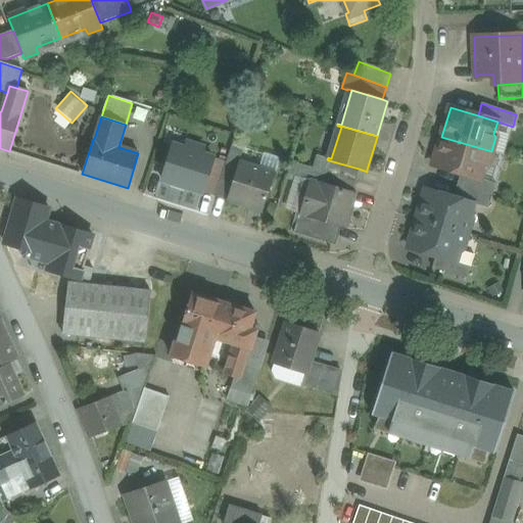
[(221,145),(180,134),(167,184),(207,195),(221,145)]
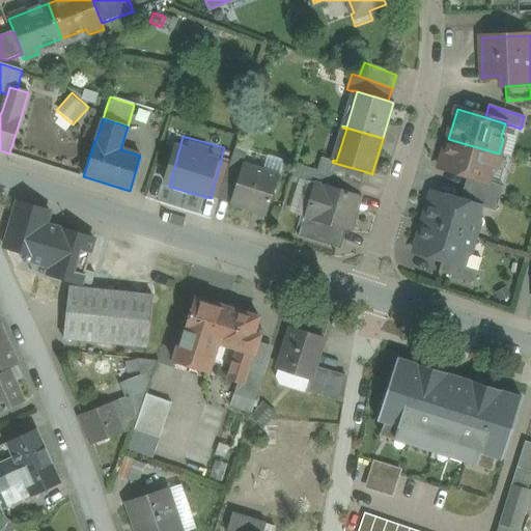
[(499,154),(448,139),(440,168),(467,176),(487,183),(491,170),(495,168),(499,154)]
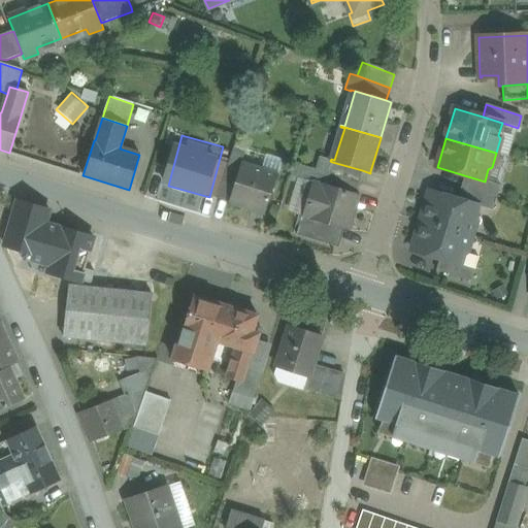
[(245,150),(234,145),(226,170),(238,173),(241,163),(245,150)]
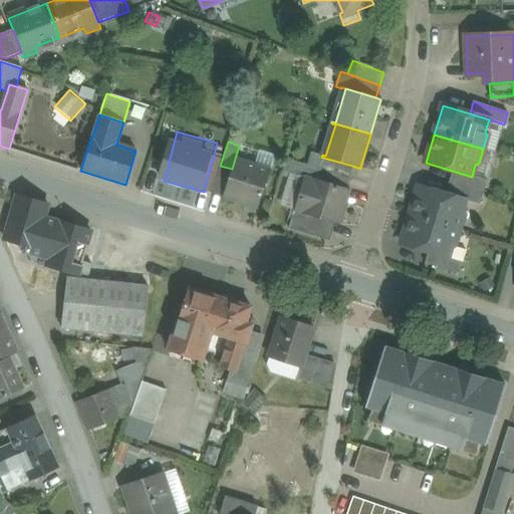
[(269,170),(270,170),(274,158),(263,154),(257,170),(267,173),(269,170)]
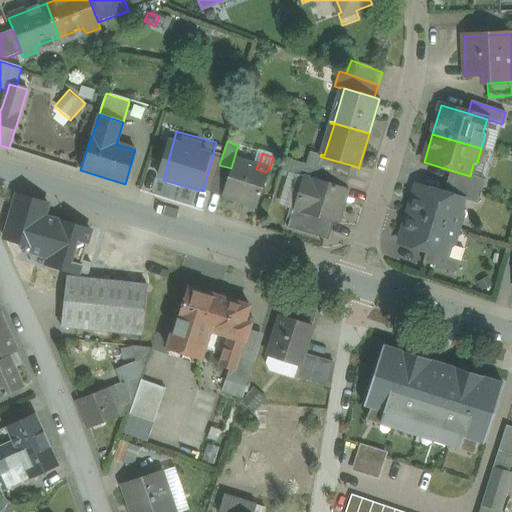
[(351,165),(322,157),(318,168),(348,177),(351,165)]
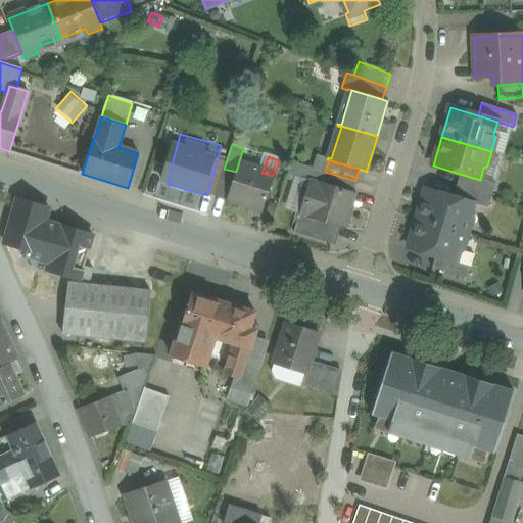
[(262,173),(239,165),(240,162),(239,161),(236,172),(227,201),(227,202),(228,202),(228,201),(260,211),(260,212),(262,212),(275,173),(274,173),(272,176),(262,173)]
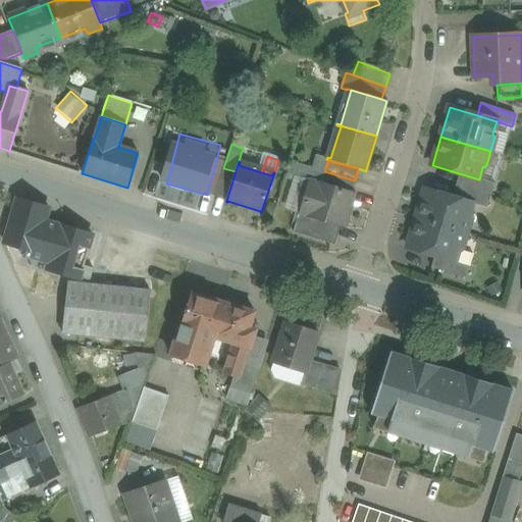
[(288,172),(316,181),(321,183),(324,171),(292,161),(288,172)]
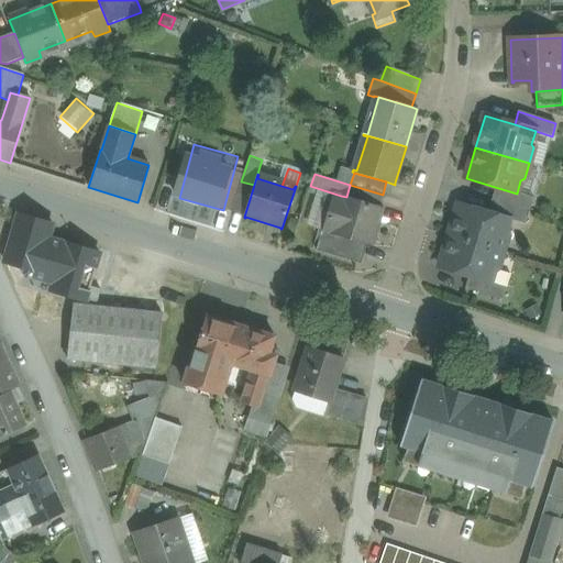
[(254,185),(241,181),(231,212),(244,217),(254,185)]
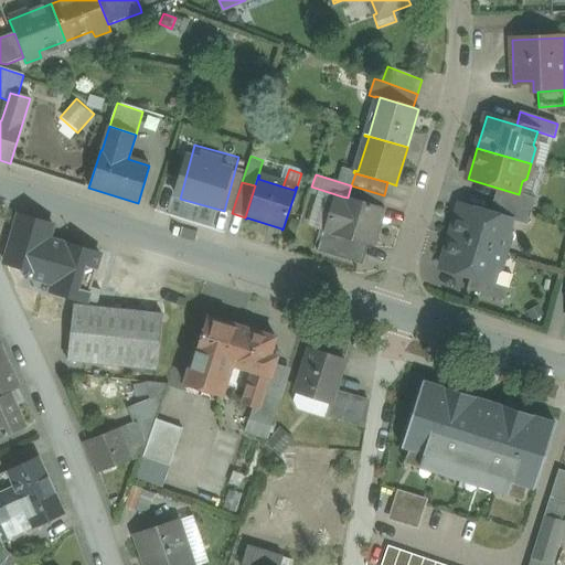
[(384,195),(351,185),(348,198),(381,208),(384,195)]
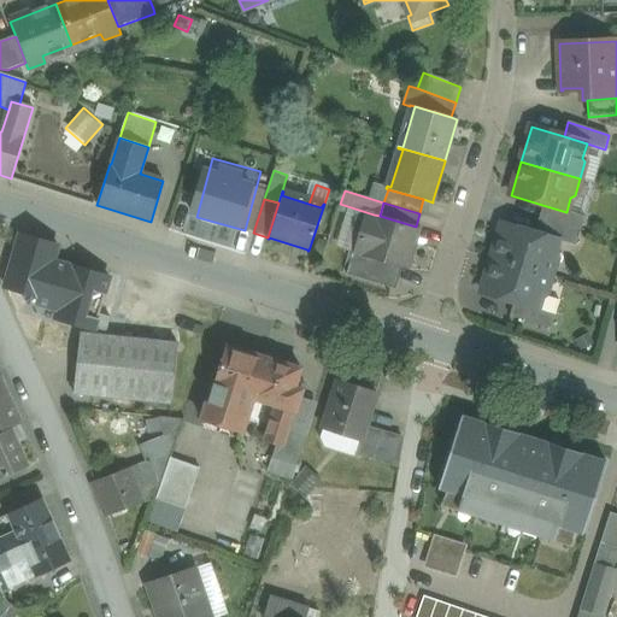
[(566,212),(542,205),(539,219),(580,231),(585,217),(566,212)]
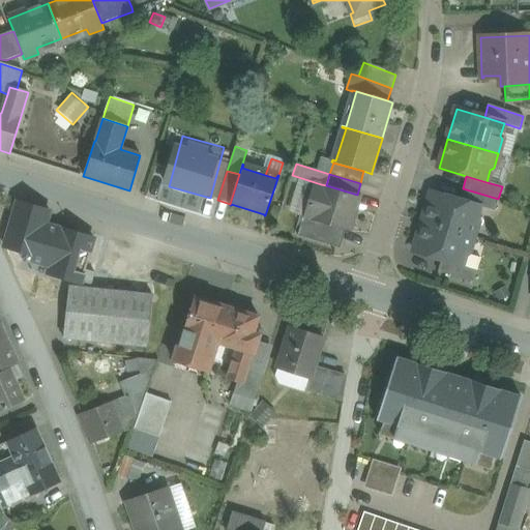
[(326,185),(321,184),(320,184),(307,181),(297,215),(303,217),(303,216),(311,218),(310,221),(345,231),(350,232),(350,231),(360,198),(361,196),(357,195),(326,185)]
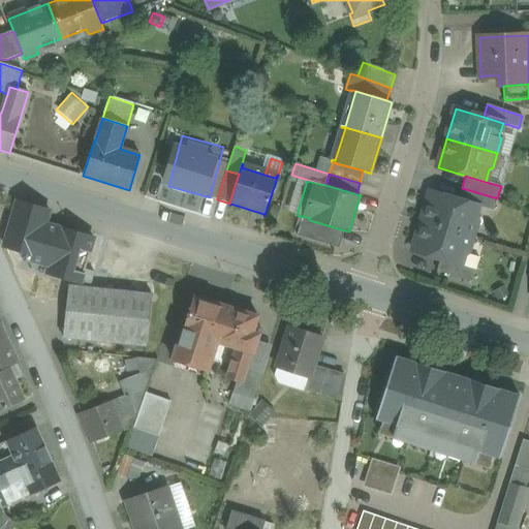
[(497,198),(462,188),(459,200),(478,206),(478,207),(494,211),(497,198)]
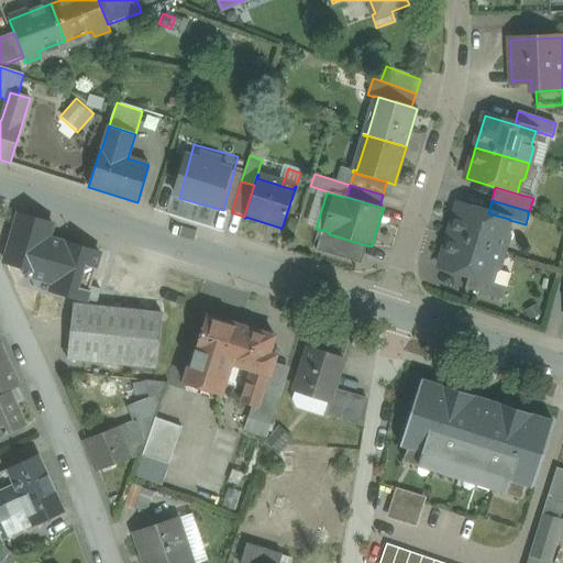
[(488,213),(459,205),(449,235),(503,252),(507,236),(505,232),(509,220),(509,219),(488,213)]
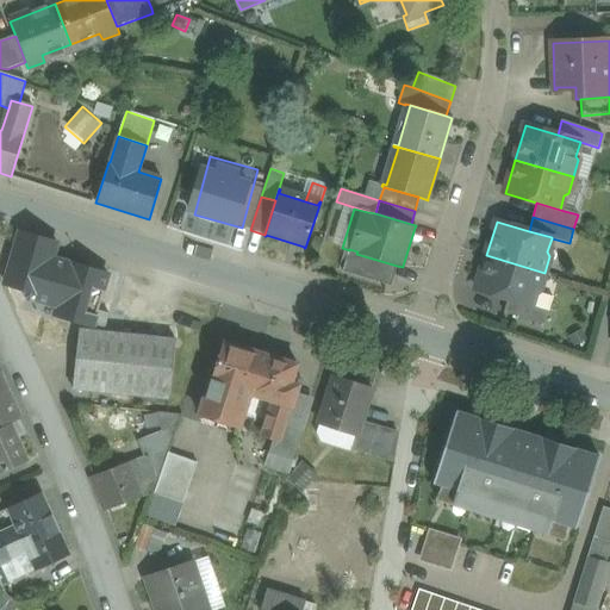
[(57,244),(19,232),(6,284),(42,294),(43,294),(53,260),(57,244)]
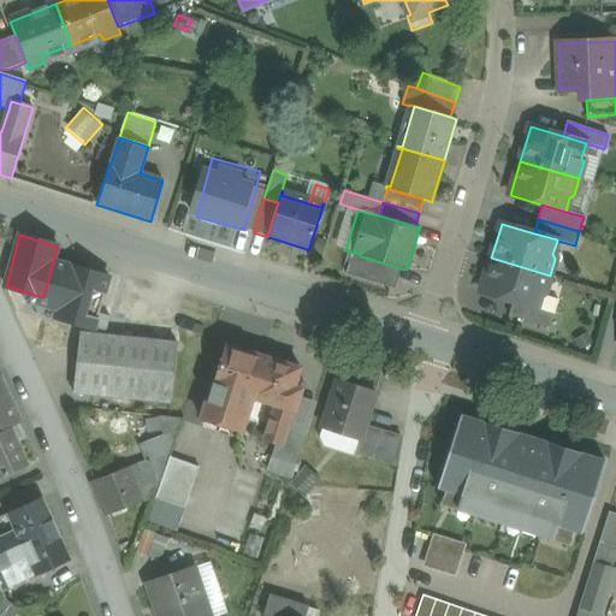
[(401,268),(360,256),(361,254),(353,252),(353,253),(347,274),(395,289),(401,268)]
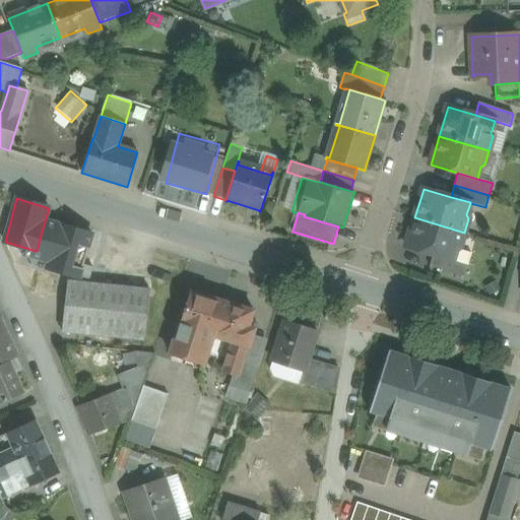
[(464,233),(414,217),(406,247),(433,255),(452,261),(453,261),(467,265),(471,253),(456,249),(460,247),(464,233)]
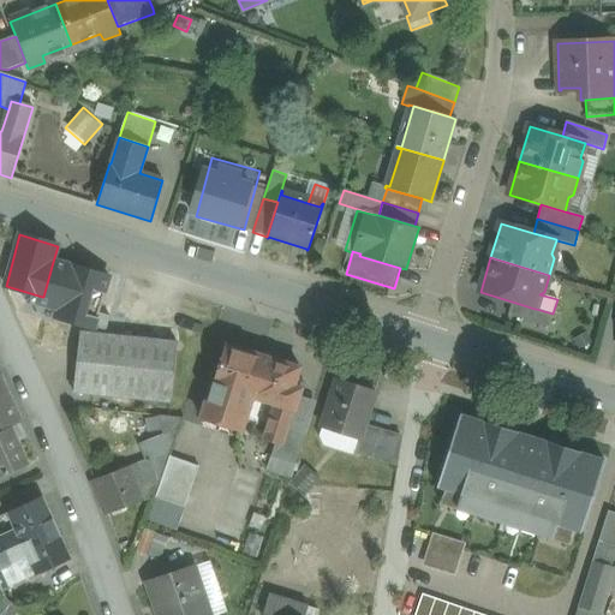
[(108,278),(53,262),(43,297),(42,297),(41,304),(59,309),(55,318),(79,324),(78,334),(91,335),(108,278)]
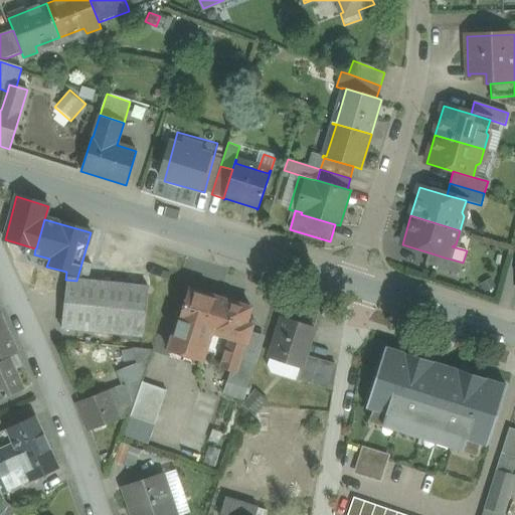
[(448,259),(428,252),(425,265),(460,275),(464,263),(463,263),(449,259),(448,259)]
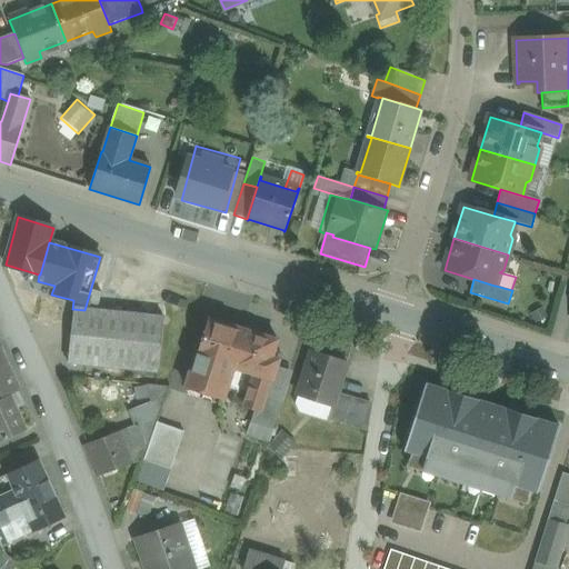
[(85,310),(72,309),(67,365),(157,375),(163,319),(85,310)]
